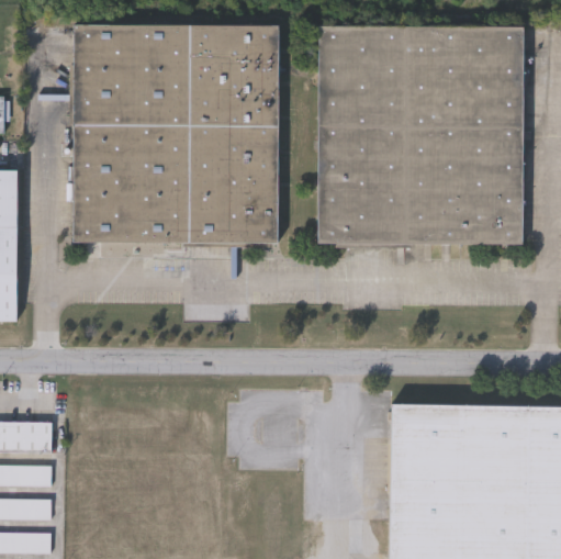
[(318,28),(524,26),(525,241),(320,242),(318,28)]
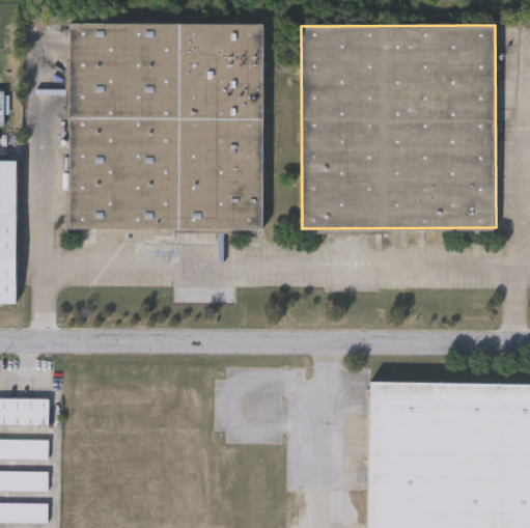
[(70,26),(262,28),(260,230),(67,229),(70,26)]
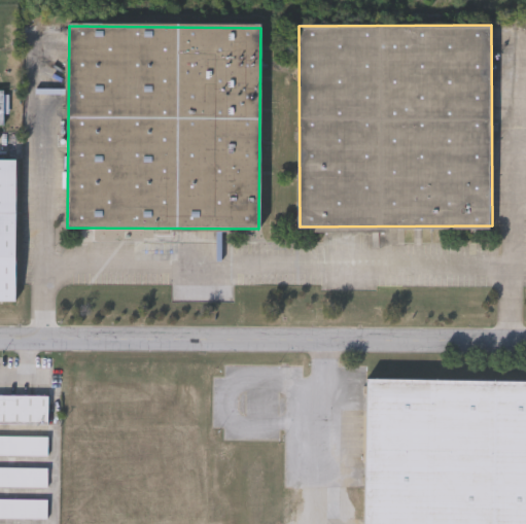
[(0,160),(0,300),(15,301),(16,161),(0,160)]
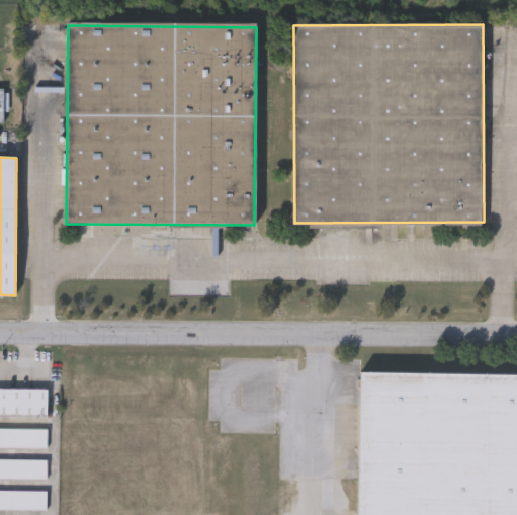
[(516,373),(360,371),(357,514),(516,514),(516,373)]
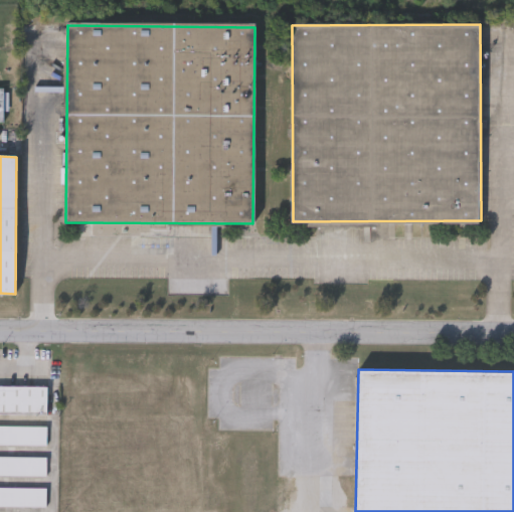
[(0,386),(47,387),(47,414),(0,413),(0,386)]
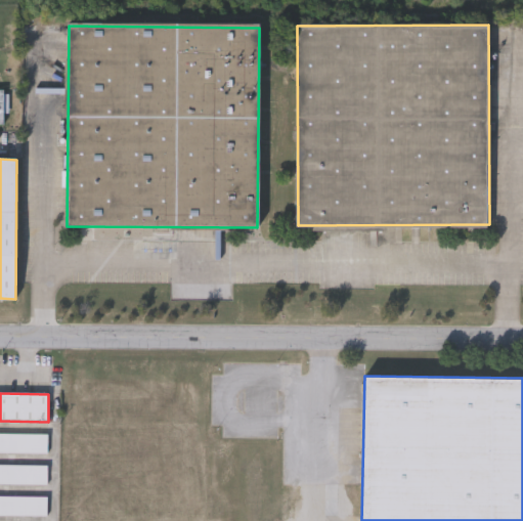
[(0,452),(0,434),(48,434),(48,453),(0,452)]
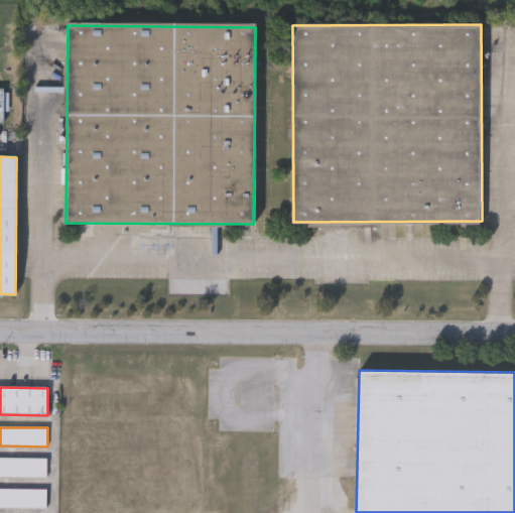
[(0,477),(0,458),(47,459),(46,478),(0,477)]
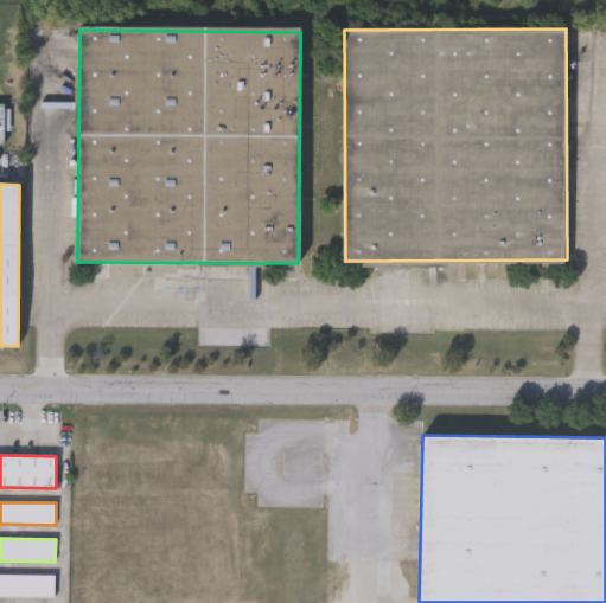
[(0,596),(0,575),(56,575),(56,596),(0,596)]
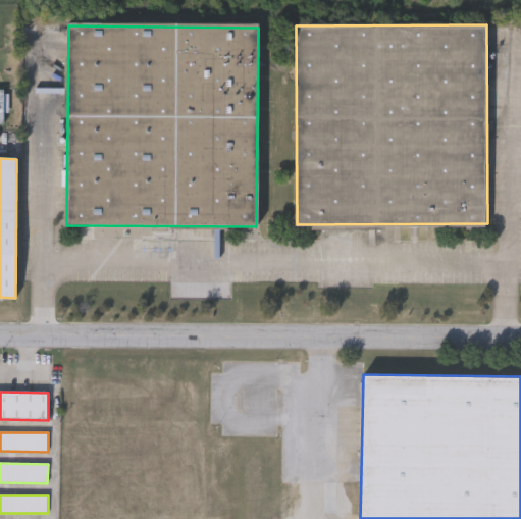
All buildings are outlined.
